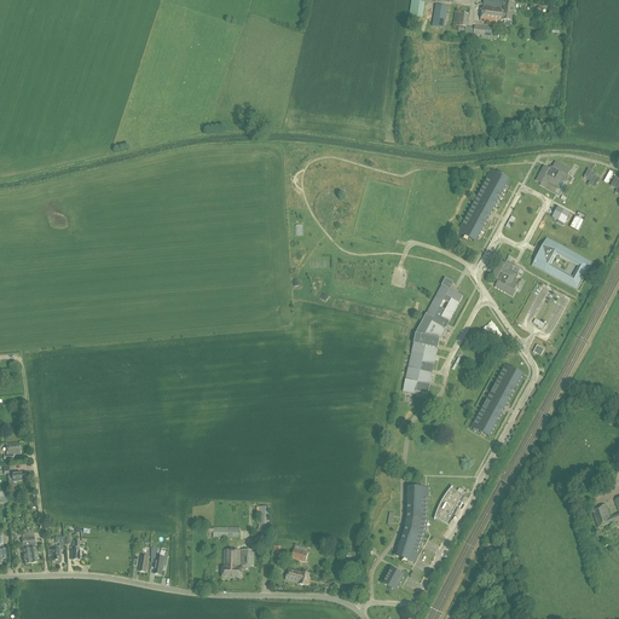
[(507,9),(518,10),(518,9),(516,9),(516,5),(514,5),(514,0),(484,0),(484,6),(507,9)]
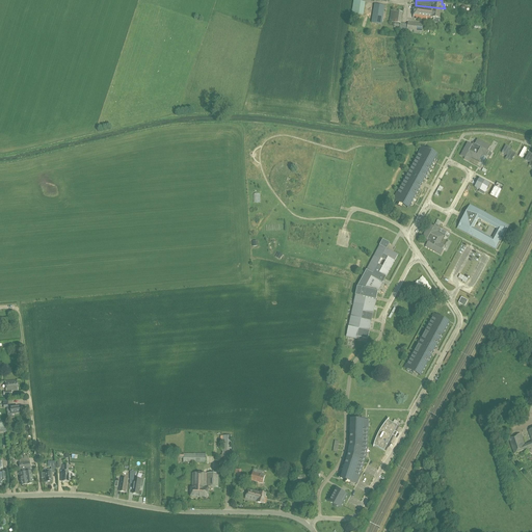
[(365,3),(353,1),(351,14),(363,16),(365,3)]
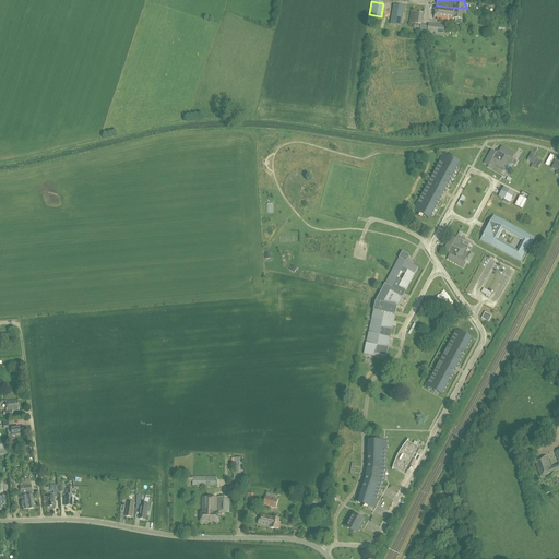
[(404,7),(393,4),(391,24),(401,25),(404,7)]
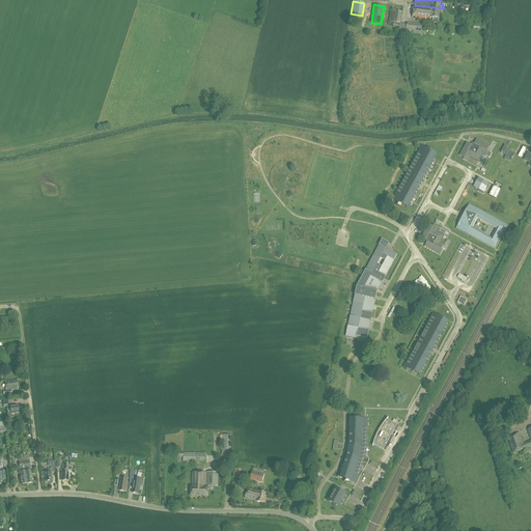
[(432,23),(438,23),(439,19),(440,10),(443,10),(444,8),(435,7),(415,5),(413,18),(430,21),(431,18),(434,18),(432,23)]
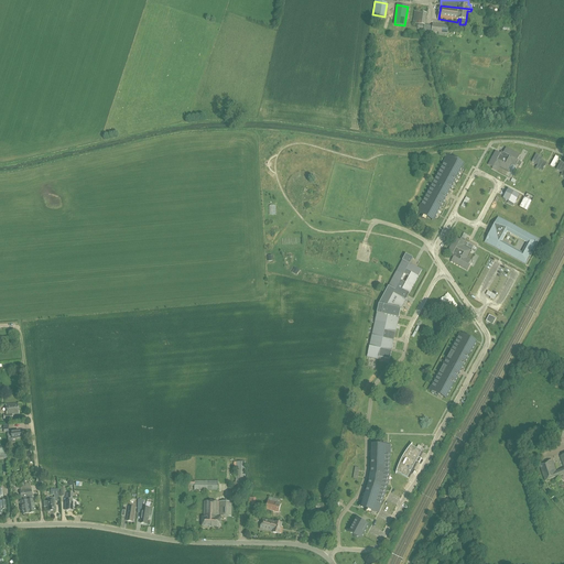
[(448,26),(433,24),(432,32),(447,34),(448,26)]
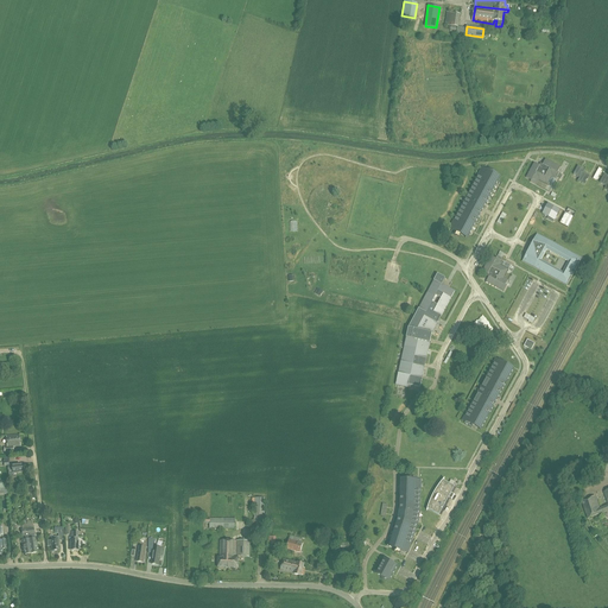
[(531,182),(536,184),(539,181),(548,184),(551,176),(556,178),(557,178),(559,173),(557,172),(561,168),(546,159),(543,164),(544,165),(543,169),(539,166),(539,165),(534,163),(526,177),(532,181),(531,182)]
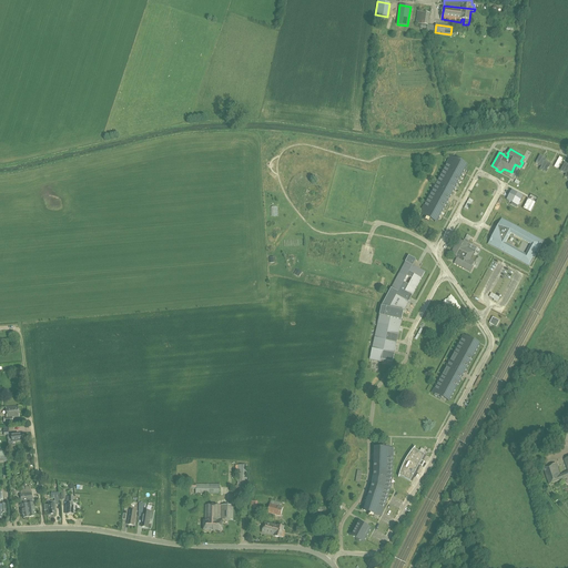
[(541,165),(544,161),(546,159),(539,155),(536,163),(541,165)]
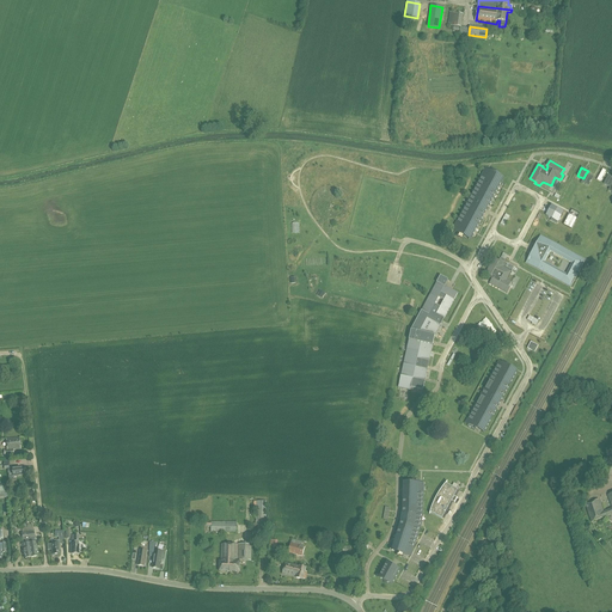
[(488,171),(456,231),(471,239),(484,213),(483,213),(487,207),(489,206),(503,179),(488,171)]
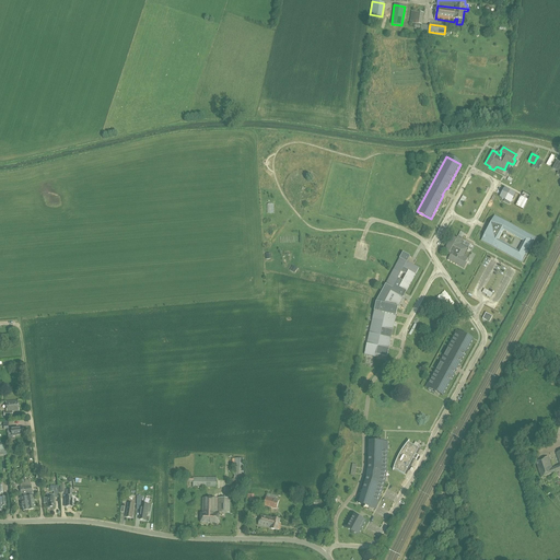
[(543,162),(536,159),(534,163),(532,166),(538,170),(543,162)]
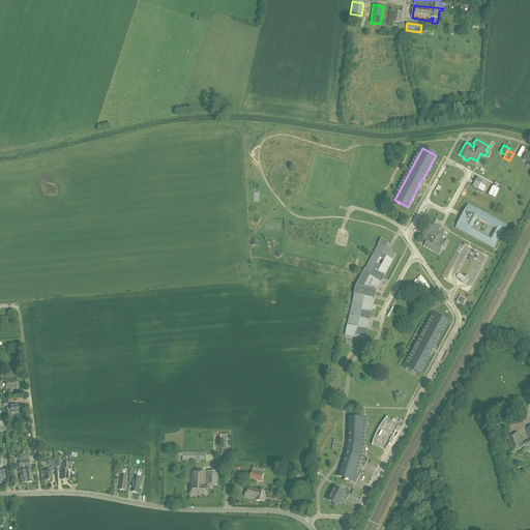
[(473,186),(483,192),(489,183),(477,177),(473,186)]
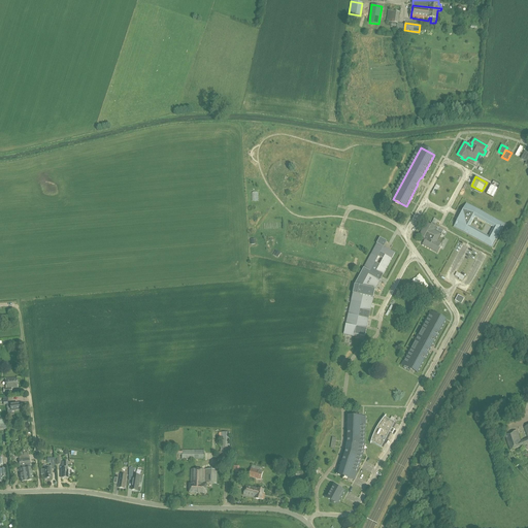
[(439,187),(436,185),(431,194),(435,196),(439,187)]
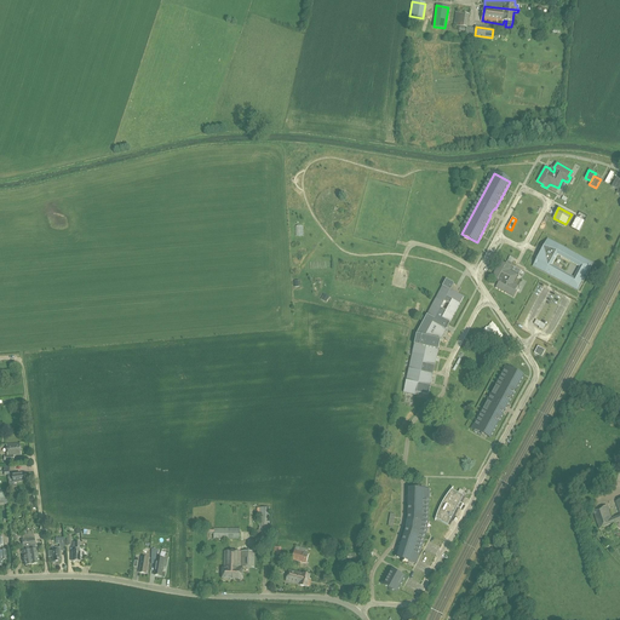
[(585,222),(577,217),(570,228),(579,233),(585,222)]
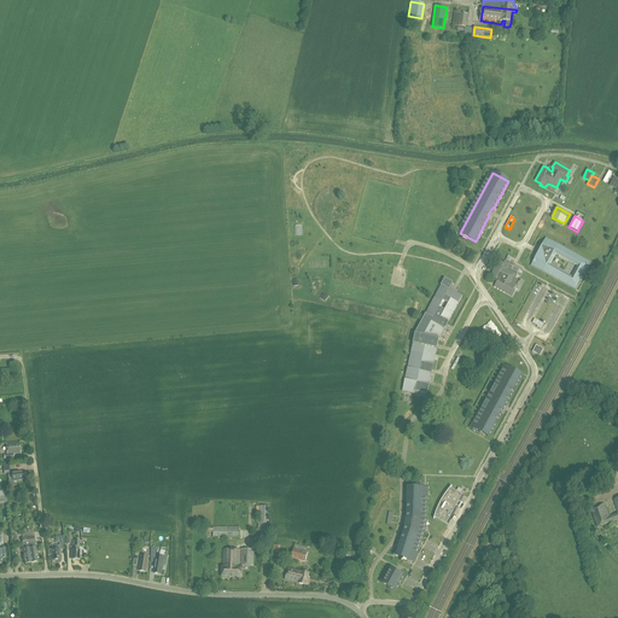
[(576,291),(579,284),(581,283),(583,278),(584,275),(587,270),(588,269),(592,262),(546,237),(546,238),(531,266),(530,266),(576,291)]
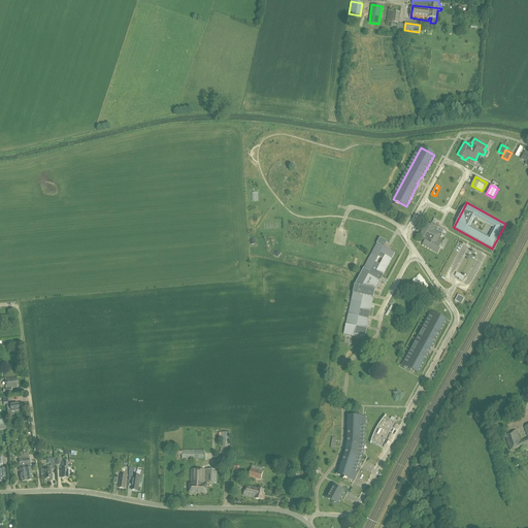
[(422,244),(437,254),(440,249),(438,249),(441,243),(437,241),(441,234),(440,234),(442,230),(436,226),(431,224),(431,225),(426,222),(419,235),(424,237),(424,236),(427,238),(425,241),(424,240),(422,244)]
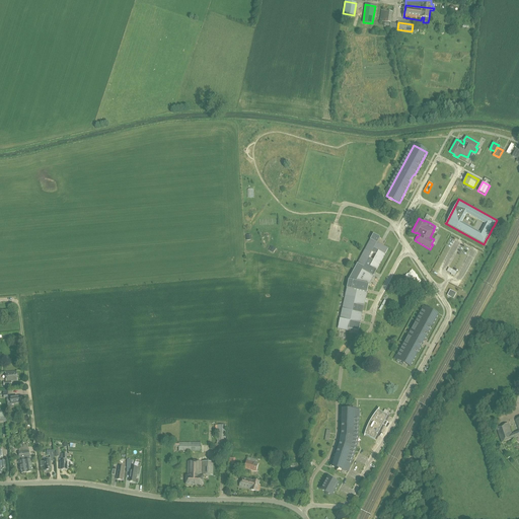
[(371,238),(349,280),(338,328),(348,330),(349,328),(359,330),(360,323),(358,322),(359,320),(361,320),(367,292),(366,292),(366,289),(388,248),(381,245),(376,243),(380,237),(373,233),(371,238)]
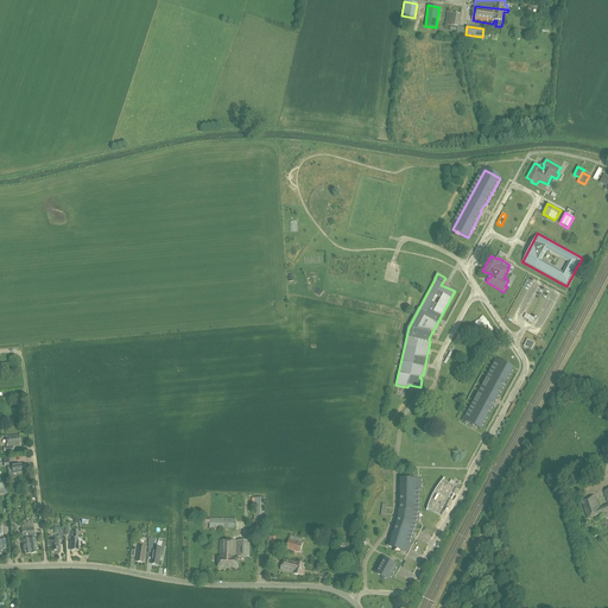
[(529,322),(532,324),(536,318),(526,314),(524,317),(529,321),(529,322)]
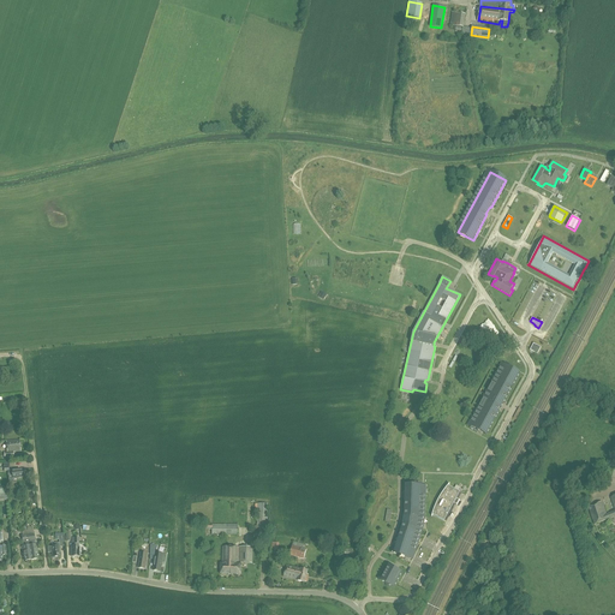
[(530,350),(533,352),(537,354),(541,347),(533,344),(532,345),(530,350)]
